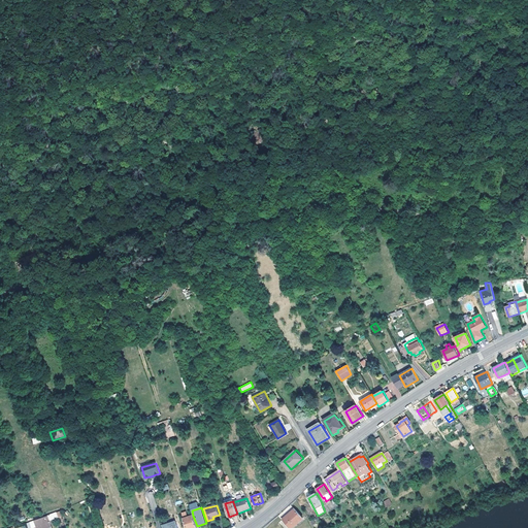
[(292,527),(303,518),(295,508),(284,519),(291,527),(292,527)]
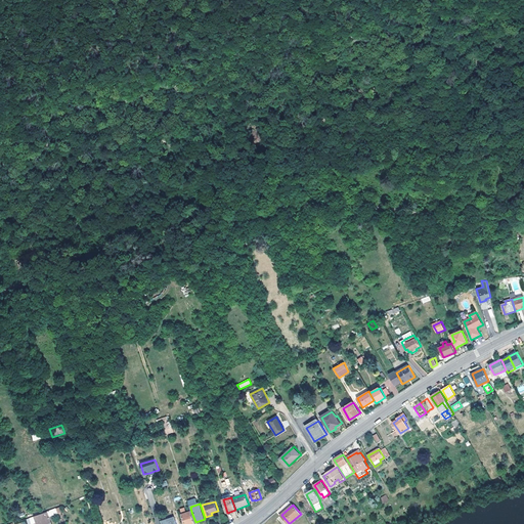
[(61,512),(60,507),(56,509),(52,510),(48,512),(49,516),(61,512)]
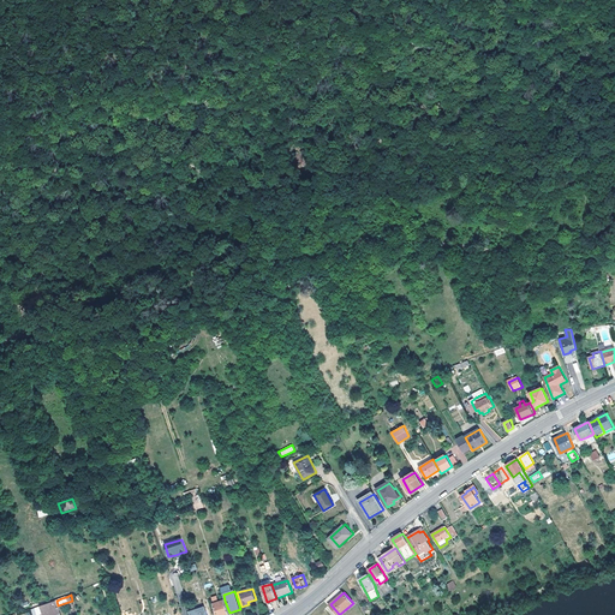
[(230,613),(225,601),(219,603),(218,598),(216,599),(214,601),(218,614),(225,614),(230,614),(230,613)]
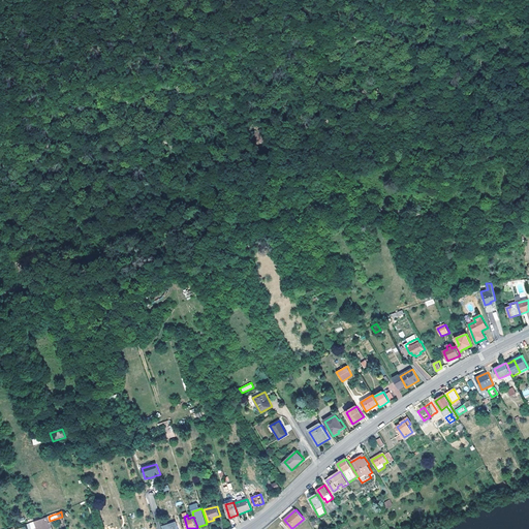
[(50,521),(49,517),(44,518),(35,521),(37,528),(45,528),(52,527),(50,521)]
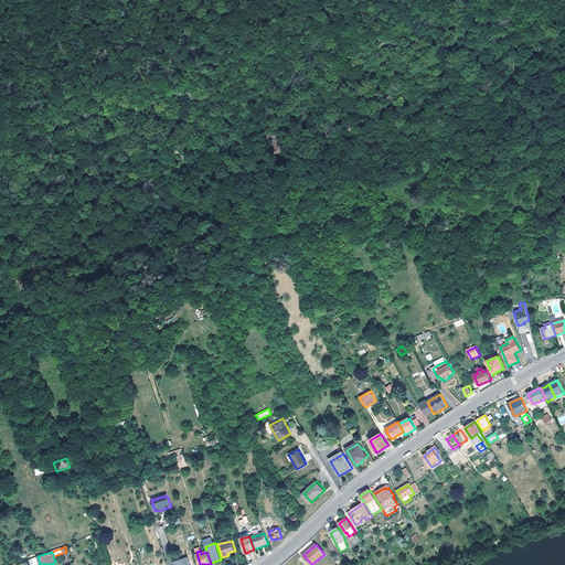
[(342,563),(345,562),(341,553),(333,556),(337,561),(340,560),(342,563)]
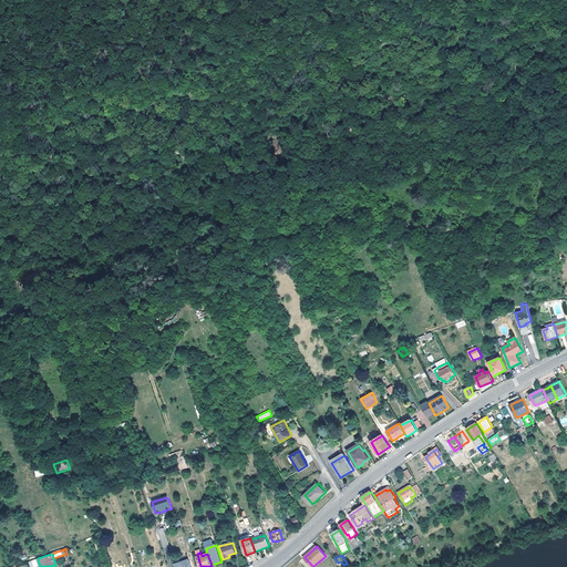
All buildings are outlined.
